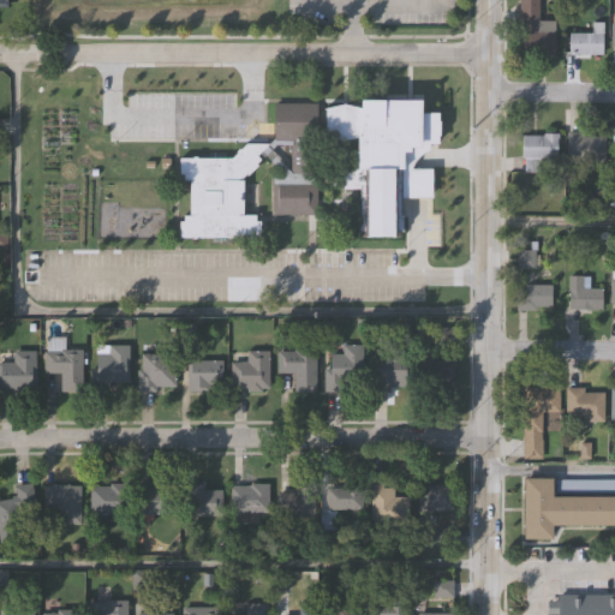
[(520,52),(520,0),(538,0),(538,18),(555,19),(554,53),(520,52)]
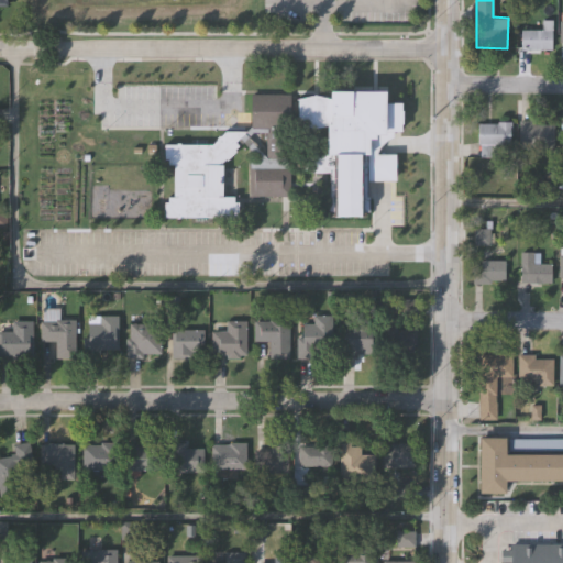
[(521,47),(521,29),(543,29),(543,19),(552,19),(552,48),(521,47)]
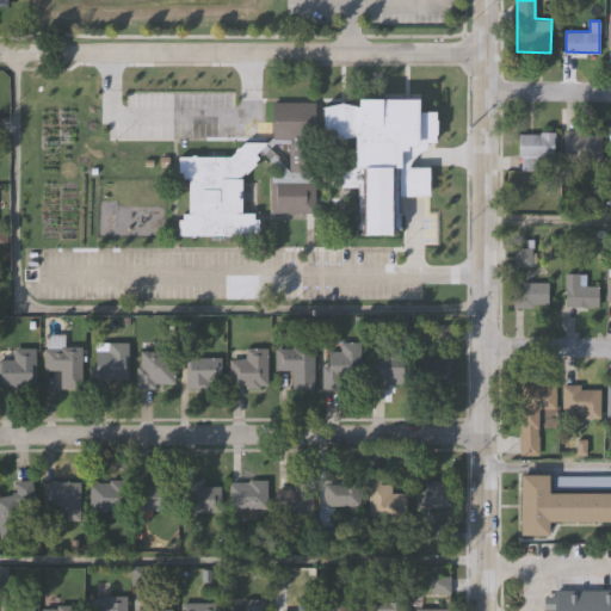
[(325,130),(316,129),(315,211),(271,210),(271,171),(279,171),(263,154),(242,178),(242,211),(253,211),(253,217),(259,217),(259,235),(179,235),(179,220),(184,218),(184,211),(190,211),(189,178),(183,178),(183,172),(178,172),(178,155),(229,154),(244,142),(266,142),(271,136),(271,102),(314,102),(314,109),(325,109),(325,130)]
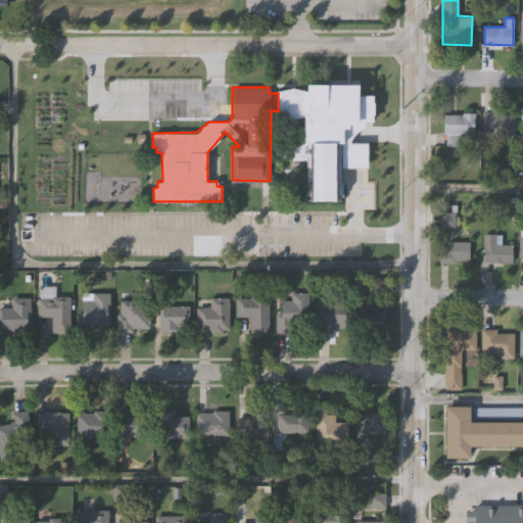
[(370,98),(370,104),(372,104),(372,114),(370,114),(370,122),(366,122),(366,127),(361,129),(355,132),(351,137),(349,142),(368,142),(368,168),(340,167),(340,143),(304,143),(304,126),(305,126),(305,114),(307,114),(307,92),(308,87),(354,88),(353,98),(370,98)]
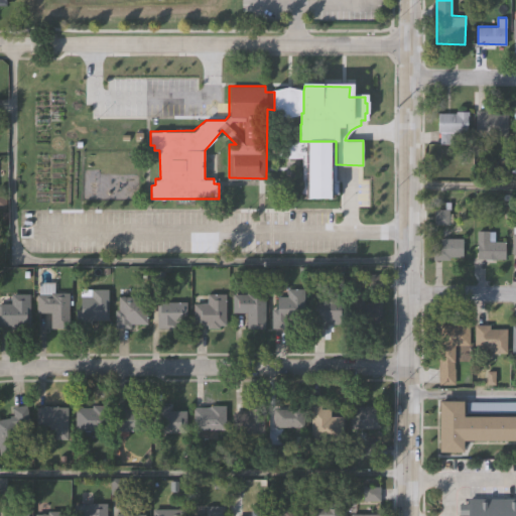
[(303,113),(301,113),(288,117),(274,113),(274,110),(274,92),(274,91),(290,87),(303,91),(303,113)]
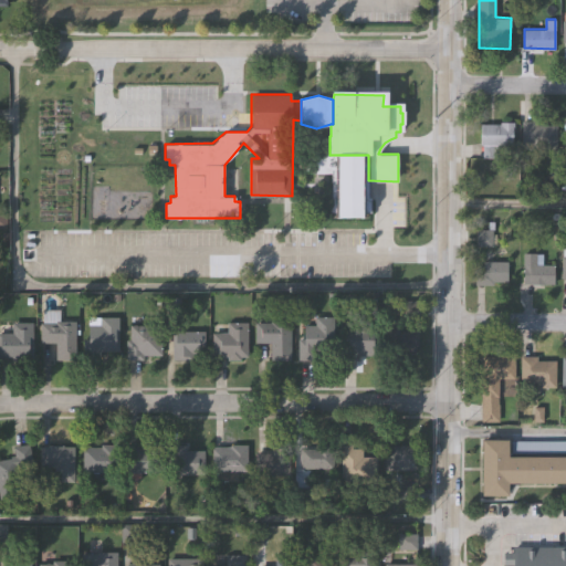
[(521,146),(521,119),(538,119),(538,125),(557,125),(556,152),(541,152),(541,146),(521,146)]
